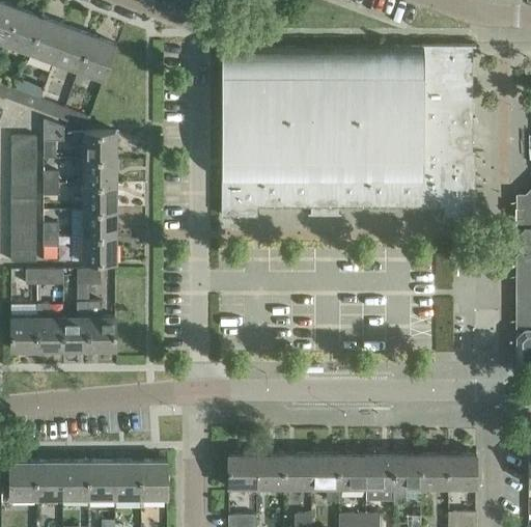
[(0,43),(5,45),(18,9),(0,2),(0,43)]
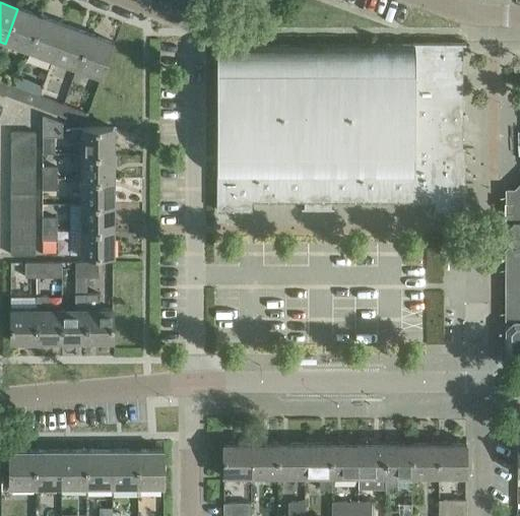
[(5,44),(28,53),(42,18),(17,9),(5,44)]
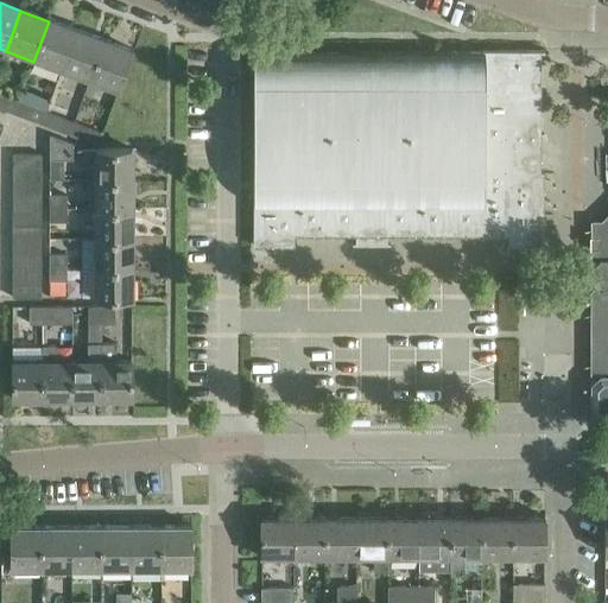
[(33,62),(62,73),(76,32),(49,21),(33,62)]
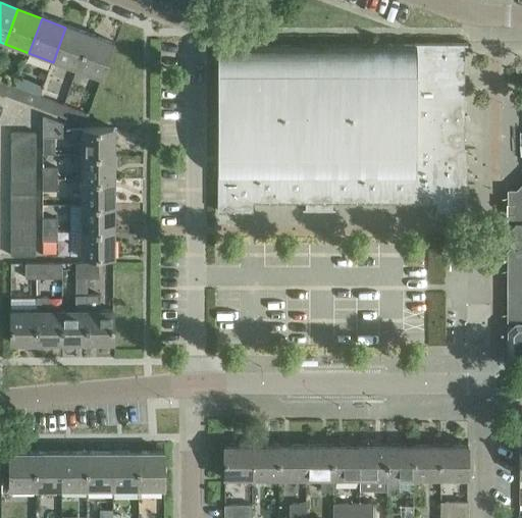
[(53,62),(77,70),(90,36),(65,28),(53,62)]
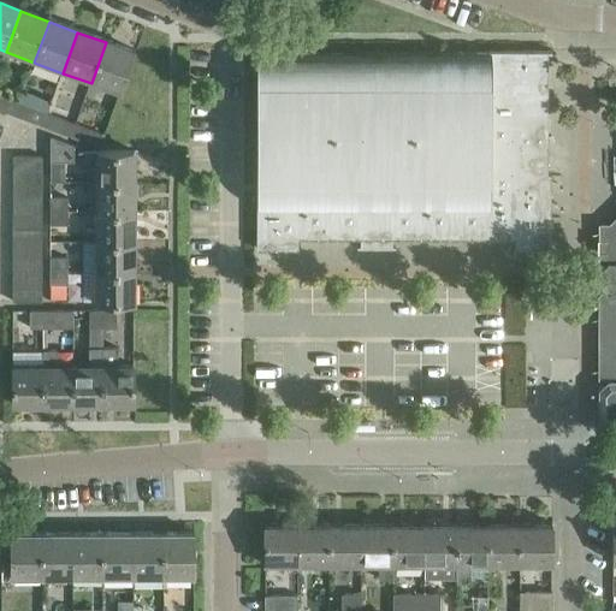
[(106,42),(92,83),(120,94),(136,53),(106,42)]
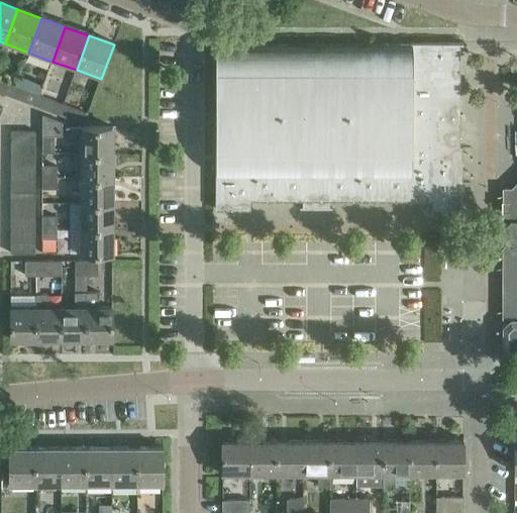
[(432,202),(432,211),(463,211),(463,148),(460,148),(460,47),(463,47),(463,45),(411,45),(411,46),(216,46),(216,211),(250,211),(250,202),(303,202),(303,209),(300,210),(300,211),(332,211),(332,210),(329,210),(329,202),(432,202)]
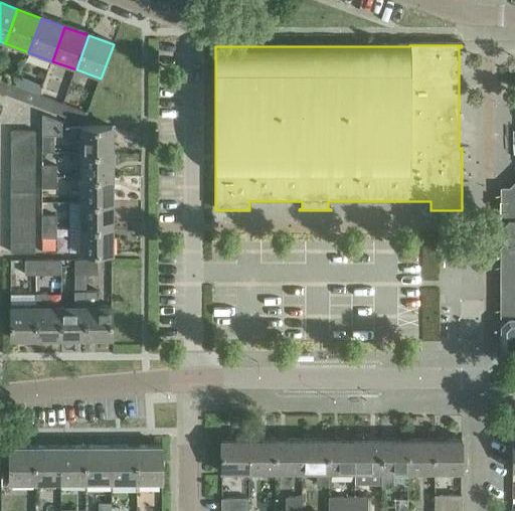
[(0,94),(11,99),(15,88),(0,81),(0,94)]
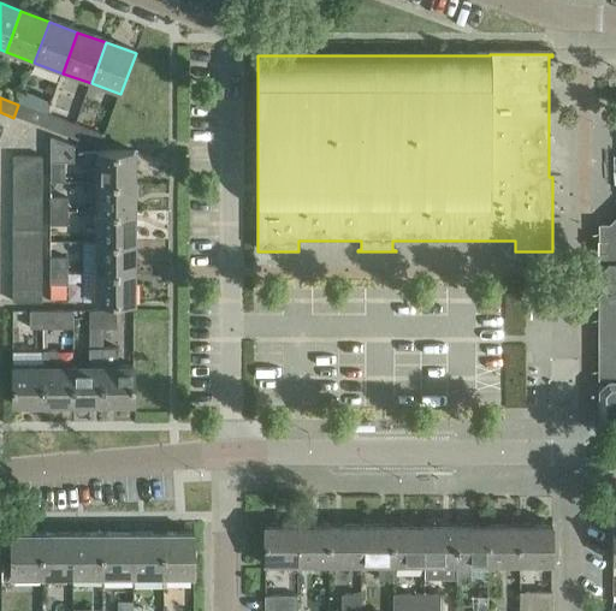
[(13,118),(42,128),(47,116),(46,114),(49,106),(30,99),(27,108),(18,105),(13,118)]
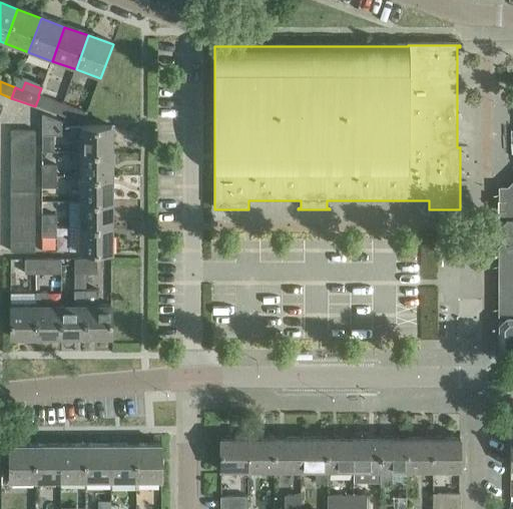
[(35,106),(59,115),(63,105),(39,96),(35,106)]
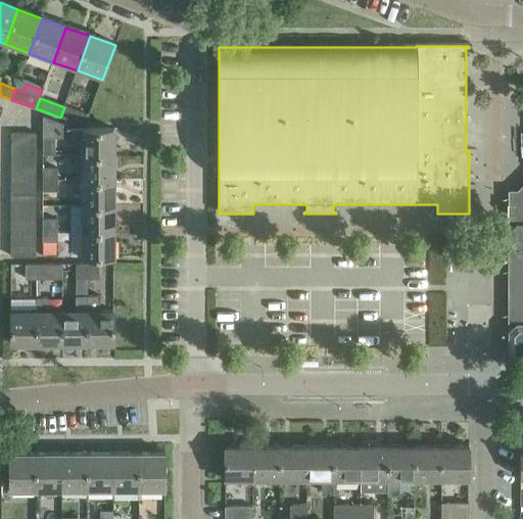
[(64,107),(60,118),(85,127),(89,115),(64,107)]
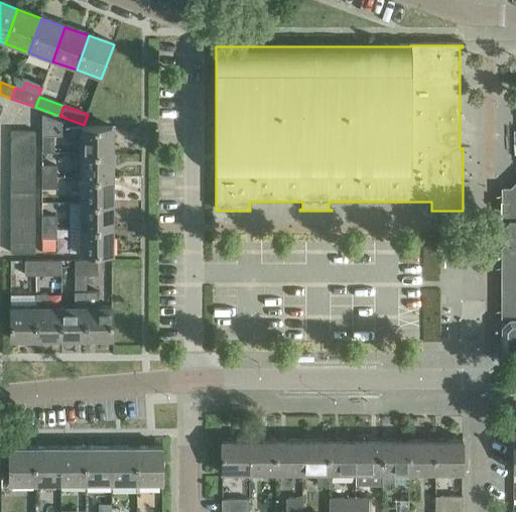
[(42,138),(62,138),(62,124),(42,117),(42,138)]
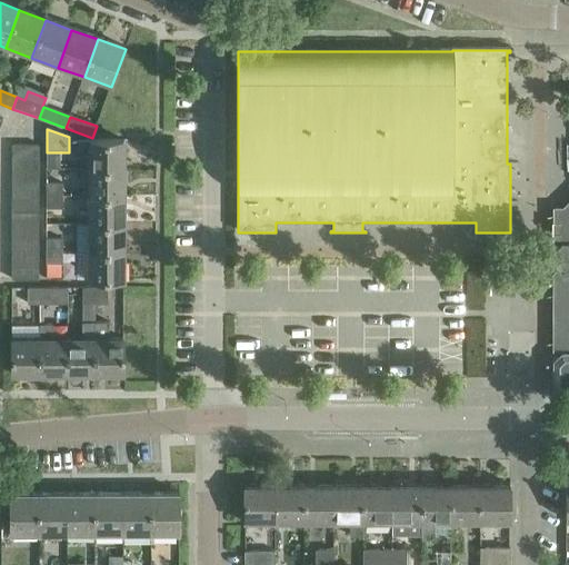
[(90,156),(90,170),(125,170),(125,142),(72,142),(72,156),(90,156)]
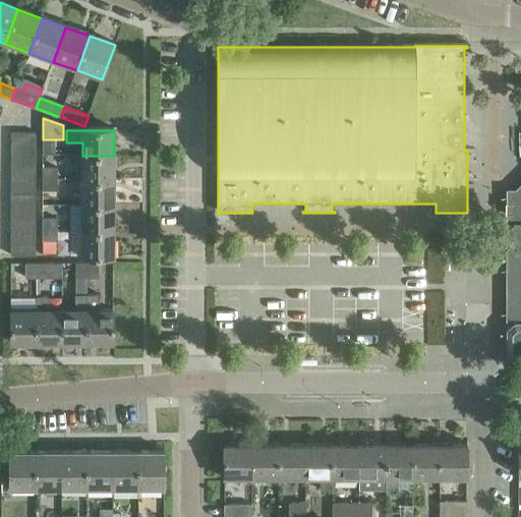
[(11,135),(11,147),(38,147),(38,135),(11,135)]
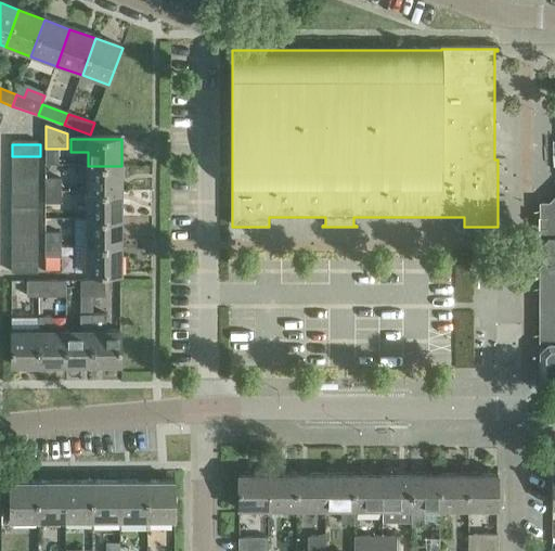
[(12,156),(12,169),(40,169),(40,156),(12,156)]
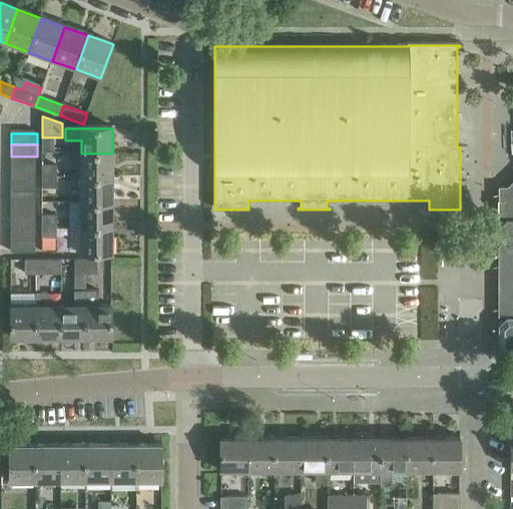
[(81,153),(81,178),(112,178),(112,153),(81,153)]
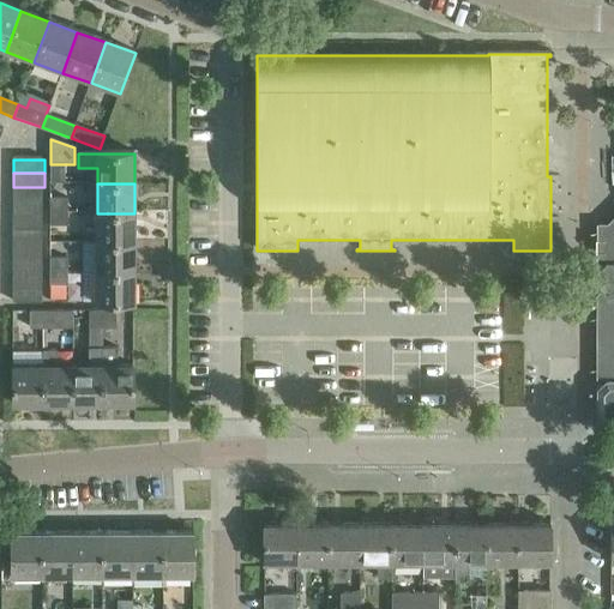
[(13,187),(13,203),(44,203),(44,187),(13,187)]
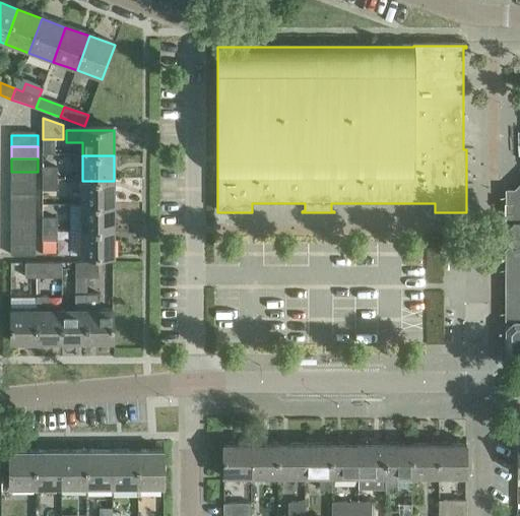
[(43,170),(43,181),(57,181),(57,169),(43,170)]
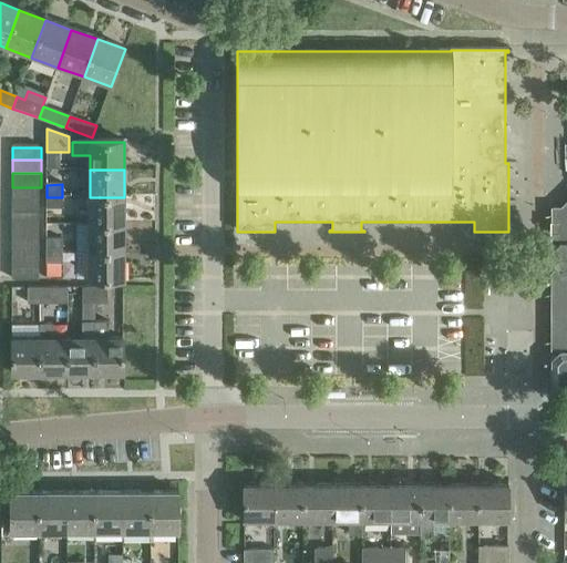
[(12,187),(12,201),(41,201),(41,187),(12,187)]
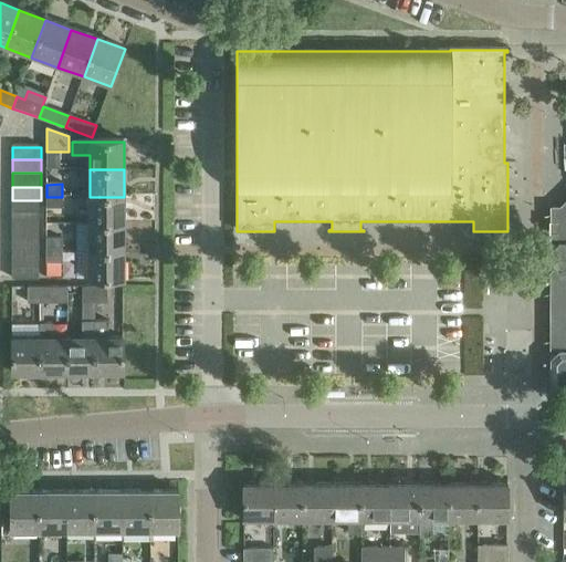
[(62,197),(46,197),(46,209),(63,209),(62,197)]
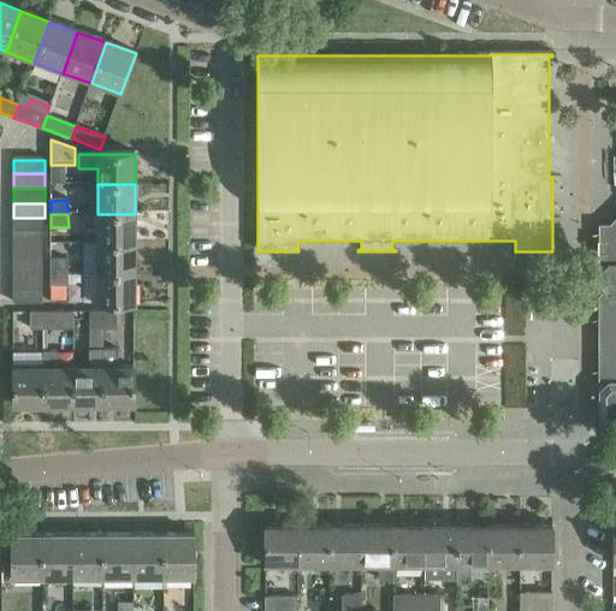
[(98,214),(98,245),(135,245),(135,214),(98,214)]
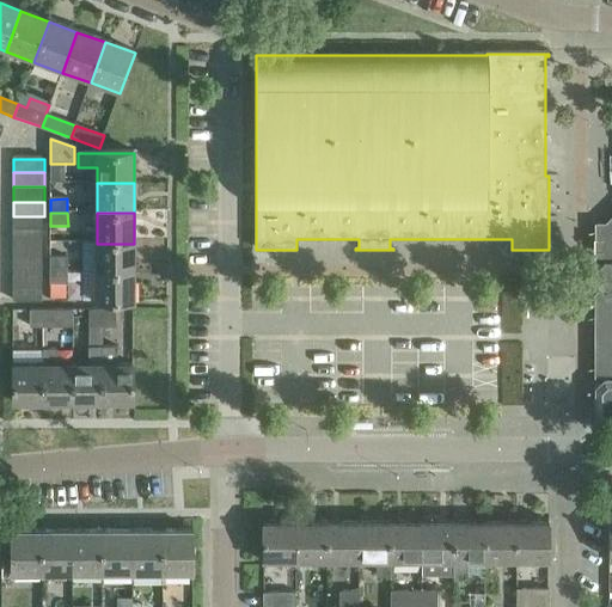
[(13,216),(13,230),(44,230),(44,216),(13,216)]
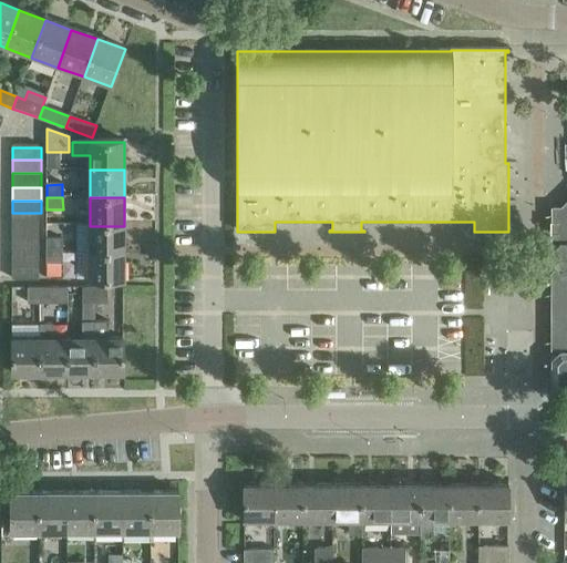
[(12,213),(12,227),(41,227),(41,213),(12,213)]
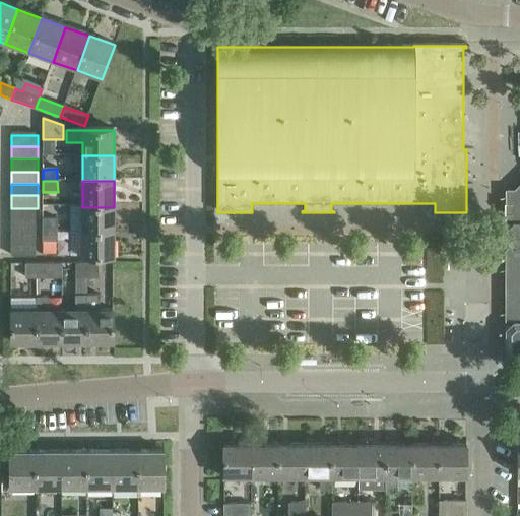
[(82,207),(82,232),(113,232),(114,207),(82,207)]
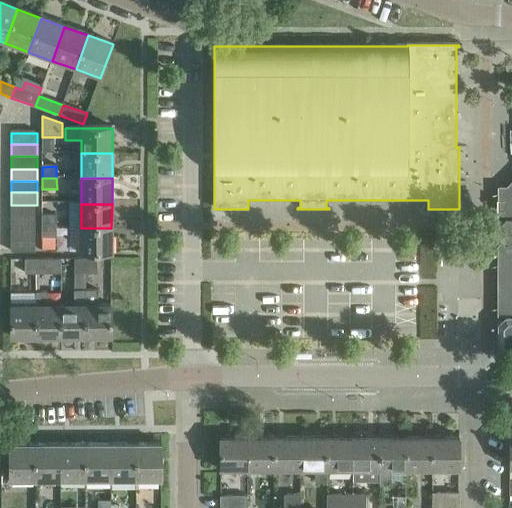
[(11,205),(11,216),(37,216),(37,205),(11,205)]
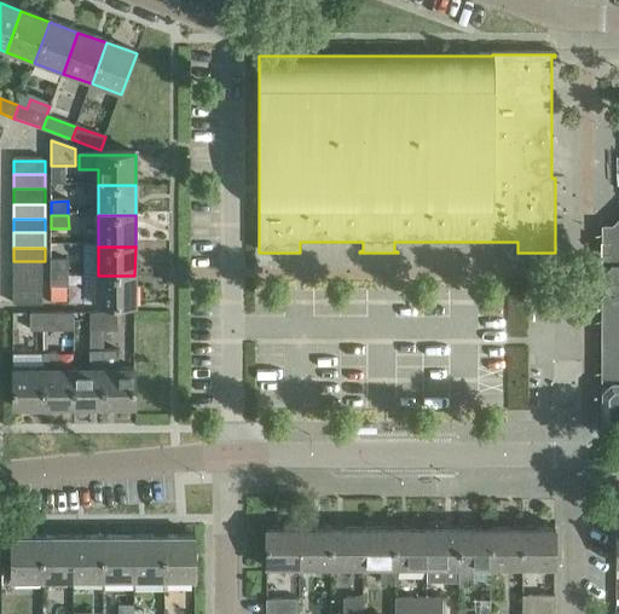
[(13,261),(13,277),(45,277),(45,261),(13,261)]
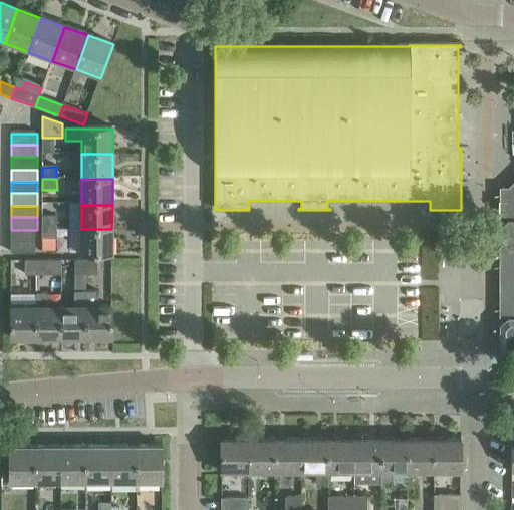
[(41,217),(41,229),(57,229),(57,218),(41,217)]
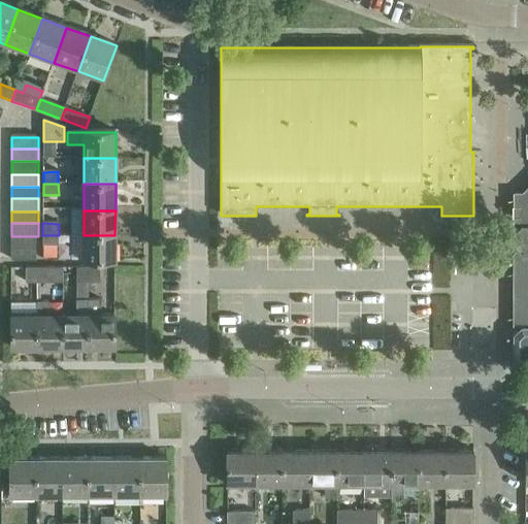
[(527,227),(522,227),(514,235),(514,247),(521,255),(518,258),(518,325),(521,328),(514,336),(514,355),(515,355),(515,358),(522,365),(525,365),(525,367),(527,366),(527,227)]
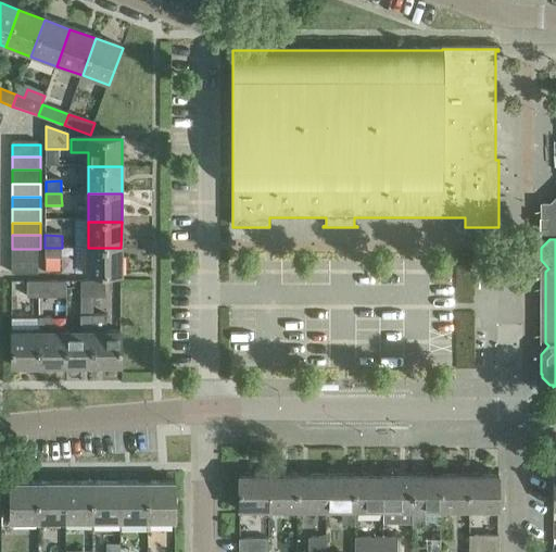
[(62,248),(45,248),(45,260),(62,260),(62,248)]
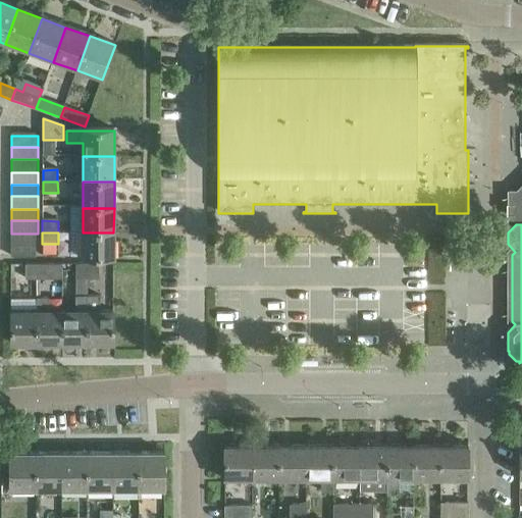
[(113,232),(83,232),(83,259),(114,259),(113,232)]
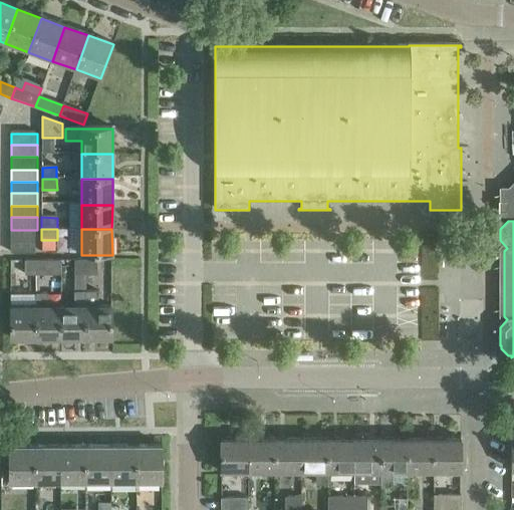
[(11,230),(11,241),(37,241),(37,230),(11,230)]
